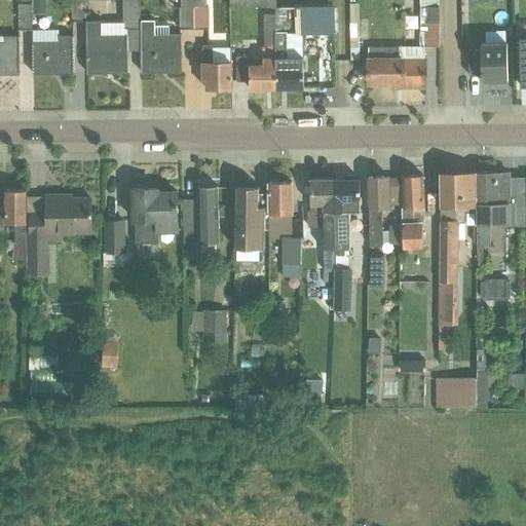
[(33,30),(33,17),(33,3),(32,0),(16,0),(17,2),(21,2),(21,4),(20,4),(20,30),(33,30)]
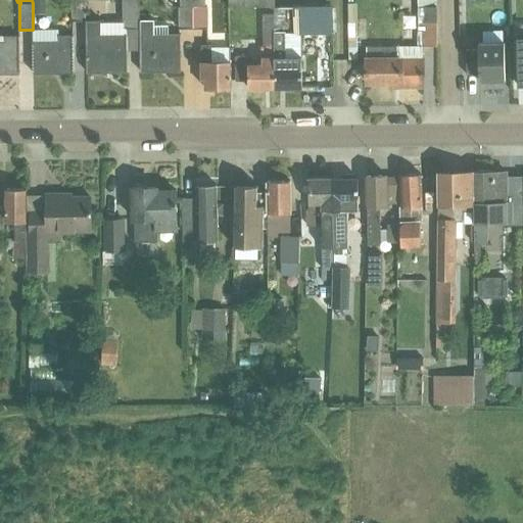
[(73,0),(73,21),(87,21),(86,0),(73,0)]
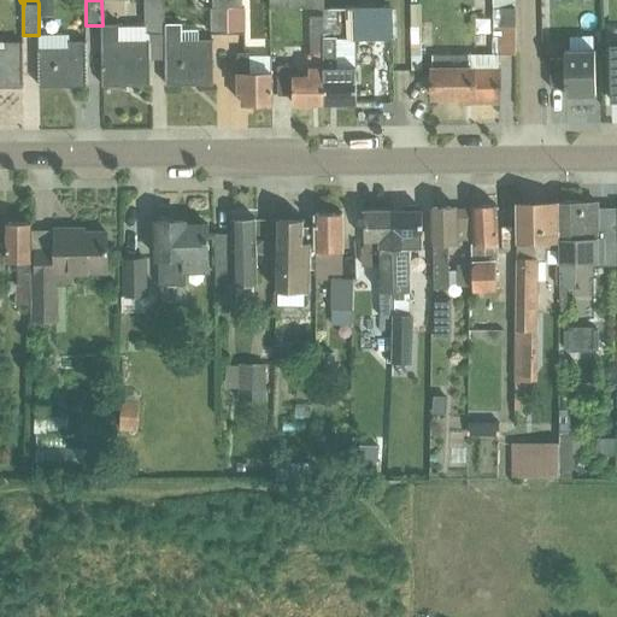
[(145,0),(146,1),(146,28),(146,35),(151,35),(166,34),(166,25),(165,0),(145,0)]
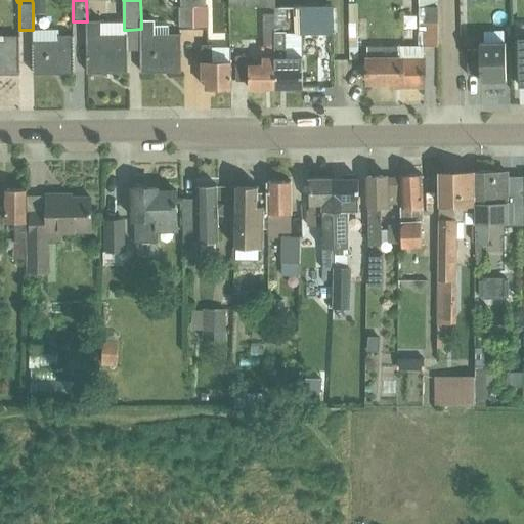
[(194,29),(193,0),(181,0),(182,7),(180,7),(180,30),(194,29)]
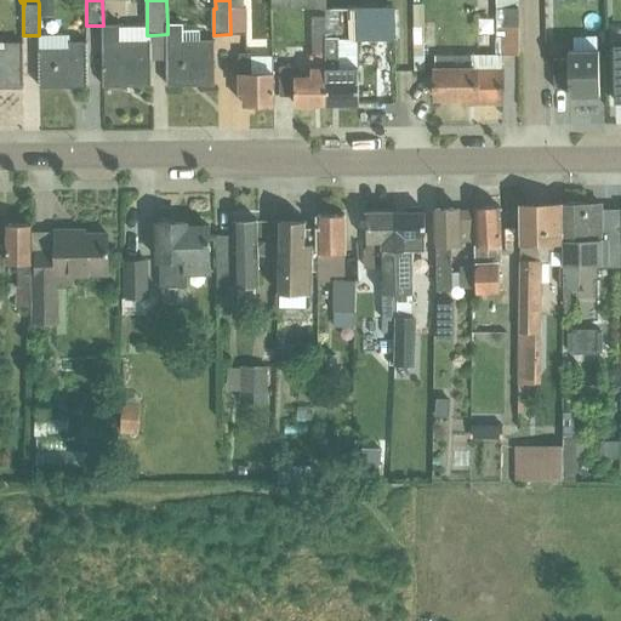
[(229,0),(231,34),(248,34),(248,7),(245,7),(245,0),(229,0)]
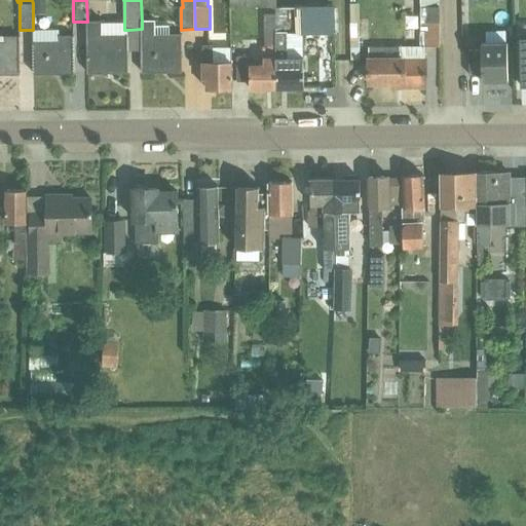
[(441,7),(437,7),(436,0),(420,0),(421,24),(425,24),(426,46),(439,46),(439,24),(441,24),(441,7)]
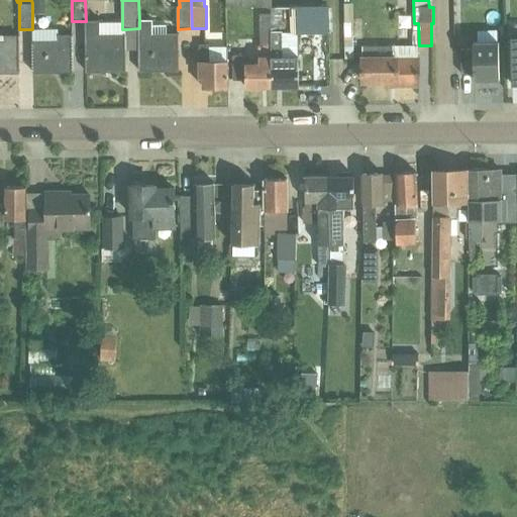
[(314,6),(271,7),(271,14),(273,87),(299,87),(299,63),(298,31),(329,31),(329,6),(314,6)]
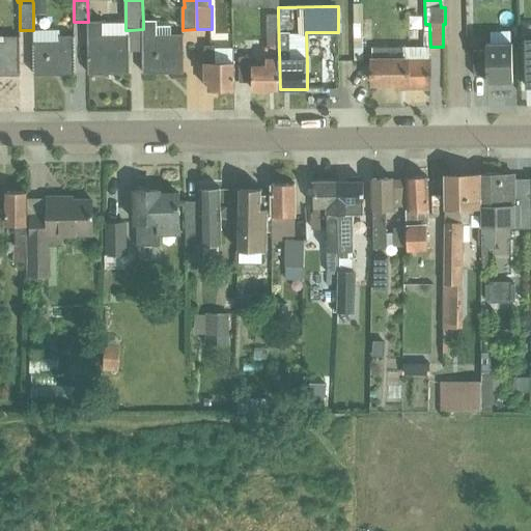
[(280,89),(278,15),(268,15),(269,48),(266,48),(266,65),(253,65),(252,57),(240,57),(240,83),(252,83),(252,90),(280,89)]
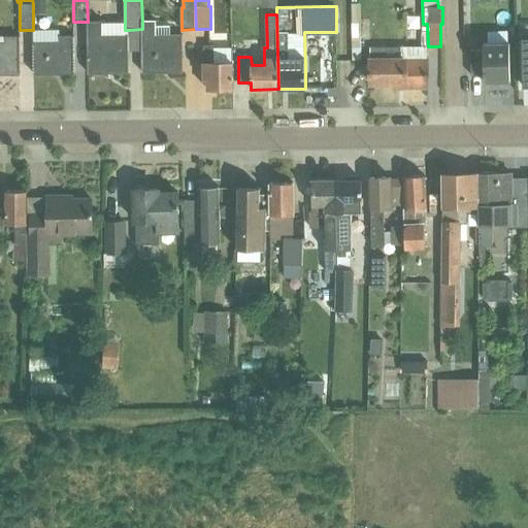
[(104,23),(88,22),(89,41),(89,73),(130,72),(129,37),(114,37),(114,24),(104,24),(104,23)]
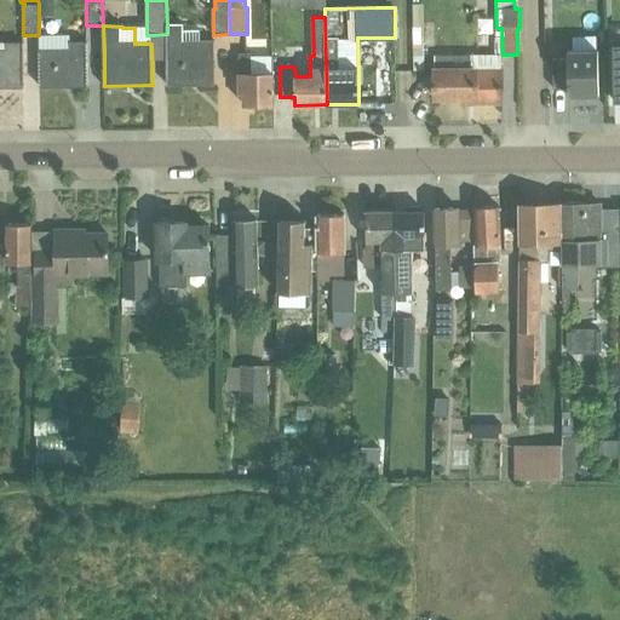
[(185,26),(167,26),(167,34),(167,49),(167,85),(217,84),(216,40),(201,40),(201,32),(185,32),(185,26)]
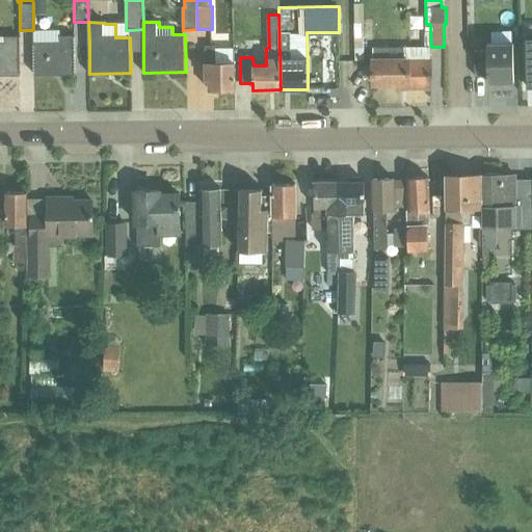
[(62,40),(33,41),(34,74),(75,73),(74,35),(62,35),(62,40)]
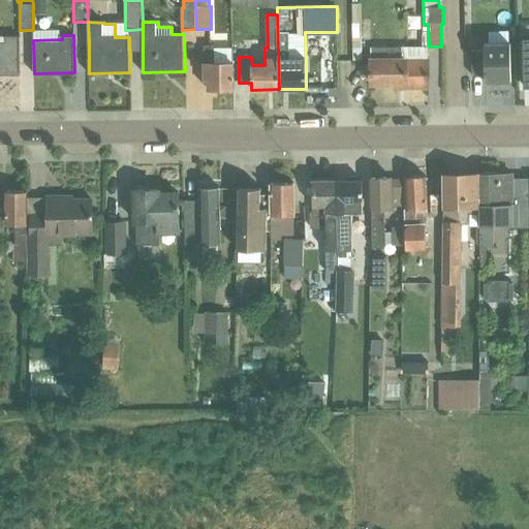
[(0,73),(21,73),(21,36),(18,36),(5,36),(5,44),(0,43),(0,73)]
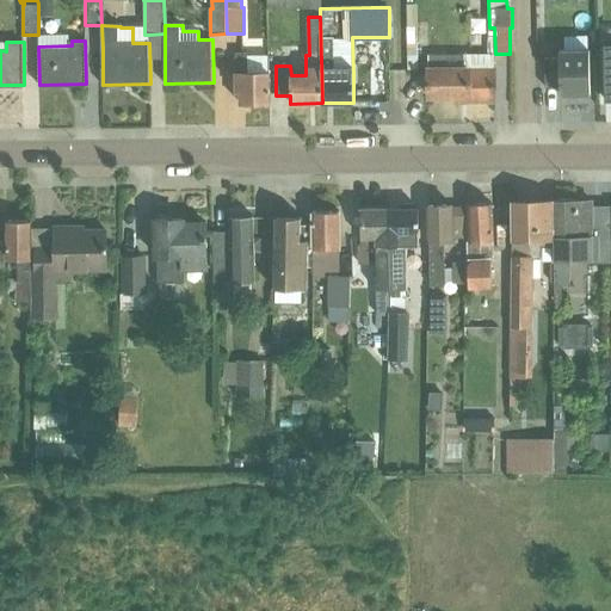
[(561,94),(591,94),(590,50),(560,50),(560,57),(545,59),(545,87),(560,87),(561,94)]
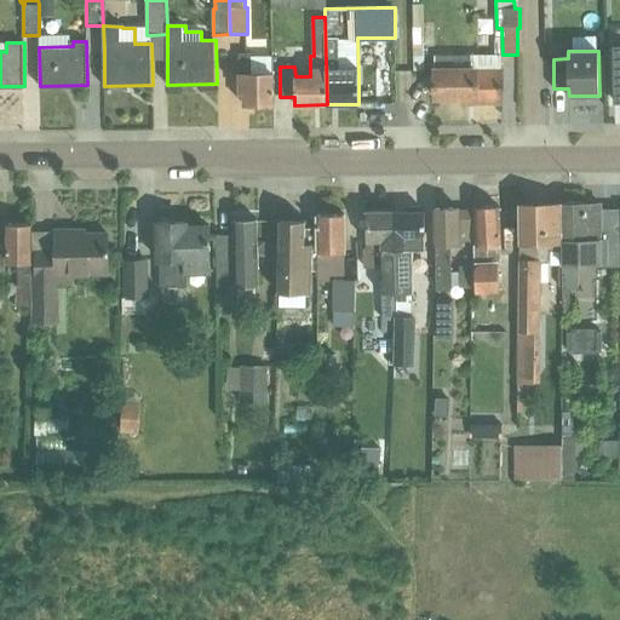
[(274,57),(252,57),(252,53),(239,53),(240,93),(245,93),(246,105),(275,105),(274,74),(274,57)]
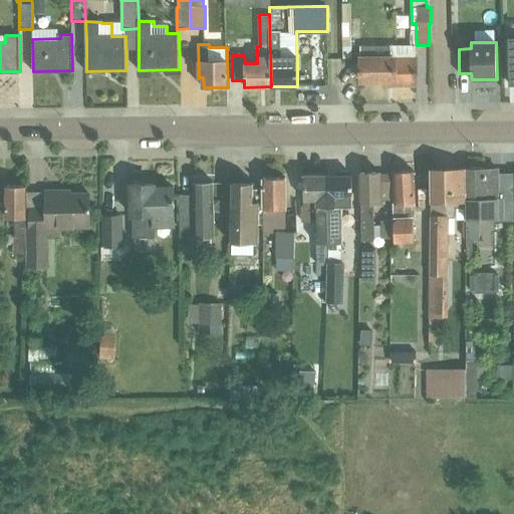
[(392,46),(393,58),(360,59),(361,81),(395,80),(395,85),(417,84),(416,60),(415,60),(415,46),(392,46)]
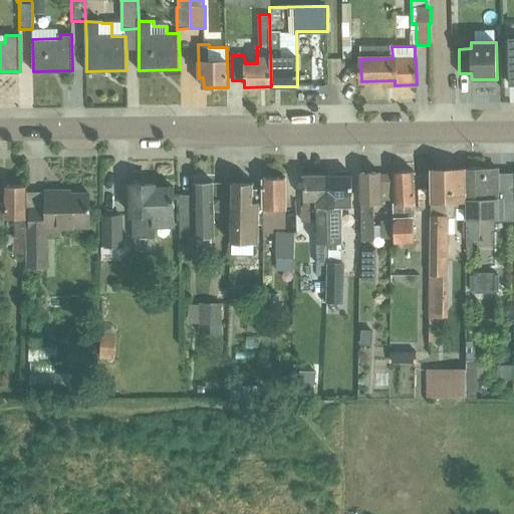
[(463,81),(462,95),(489,97),(490,83),(463,81)]
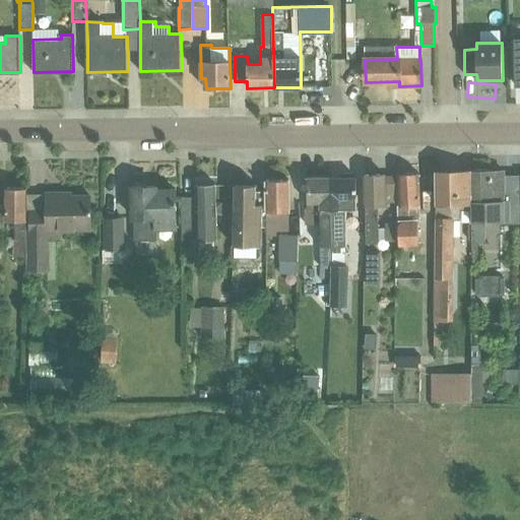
[(475,173),(471,173),(470,202),(471,220),(472,220),(472,245),(479,244),(485,244),(484,224),(484,220),(505,219),(509,219),(509,213),(509,201),(505,201),(504,175),(504,173),(492,173),(488,173),(488,170),(475,170),(475,173)]
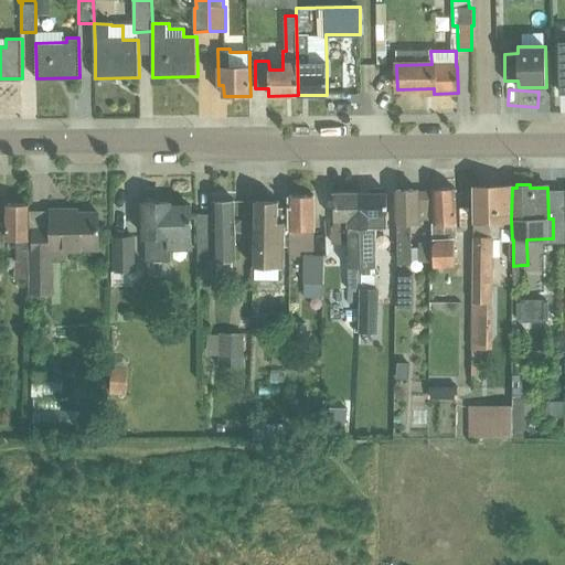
[(503,188),(473,189),(475,220),(473,220),(473,273),(471,347),(480,347),(486,347),(486,326),(494,326),(496,237),(503,237),(503,220),(511,220),(512,188),(503,188)]
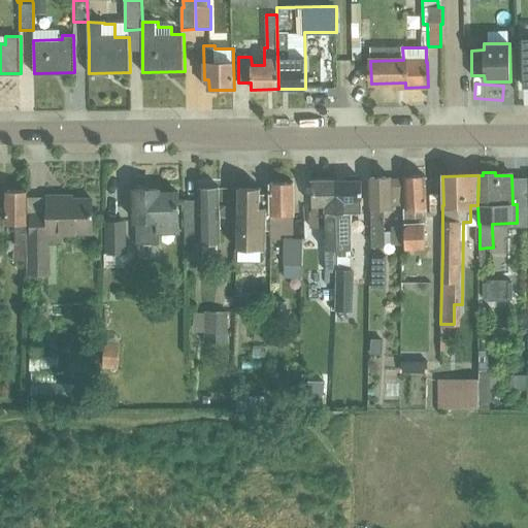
[(403,204),(403,179),(391,179),(391,177),(371,178),(372,246),(383,246),(382,208),(392,208),(392,205),(403,204)]
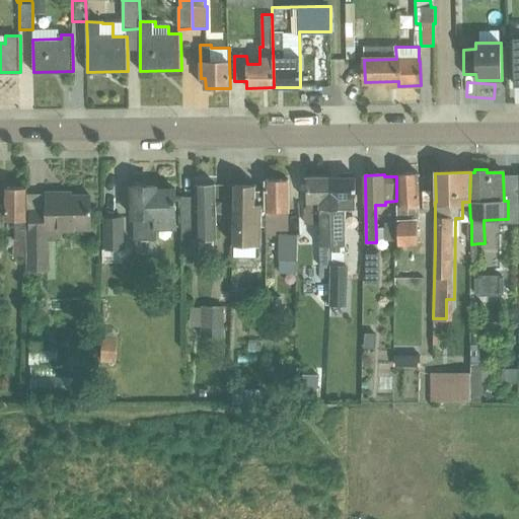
[(398,176),(396,176),(396,201),(399,201),(399,205),(397,206),(398,244),(418,243),(418,224),(417,211),(417,205),(419,205),(418,174),(398,174),(398,176)]
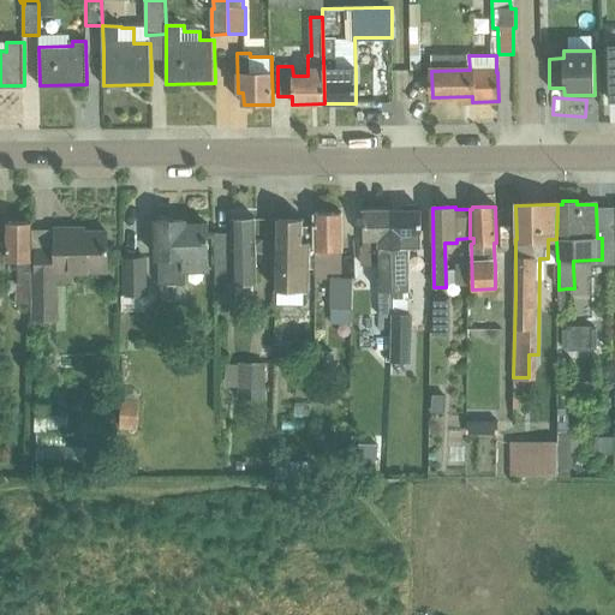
[(364,248),(362,248),(362,266),(380,266),(380,291),(378,315),(393,315),(393,314),(393,293),(393,291),(393,210),(364,210),(364,239),(364,248)]
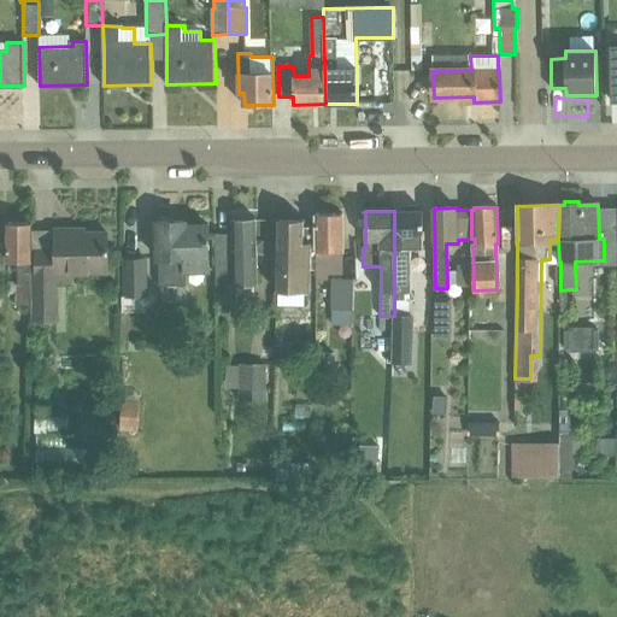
[(423,211),(394,211),(394,292),(394,294),(410,294),(410,291),(409,248),(424,248),(423,211)]
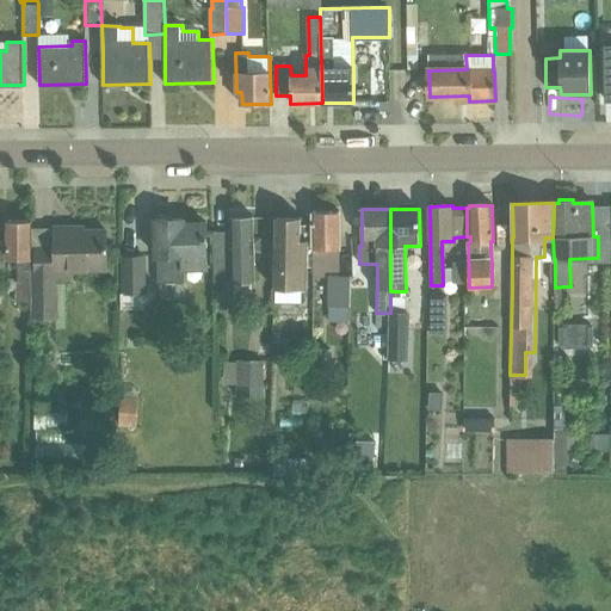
[(314,226),(314,266),(315,277),(325,276),(325,271),(339,271),(339,248),(341,248),(340,211),(314,213),(314,226)]
